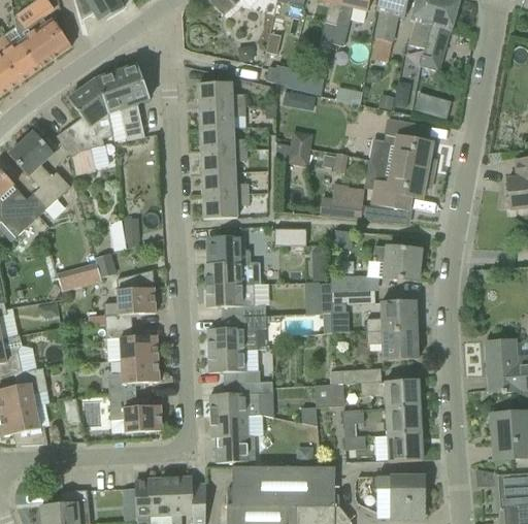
[(74,0),(80,18),(98,7),(104,18),(124,6),(120,0),(74,0)]
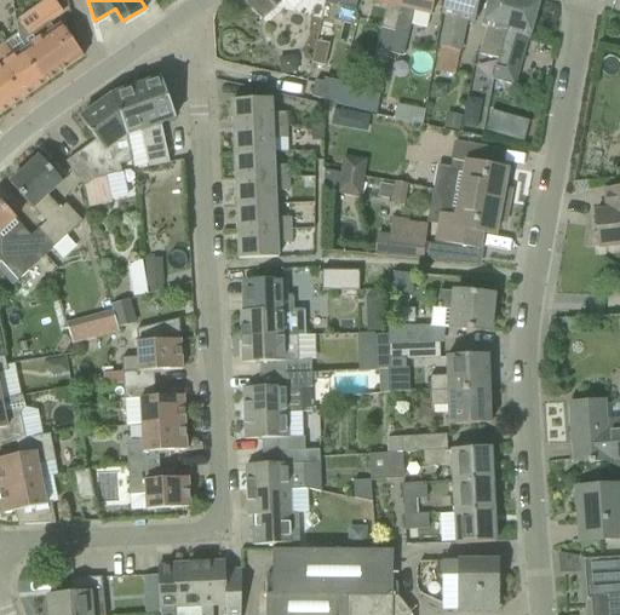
[(374,0),(388,4),(375,46),(389,50),(401,0),(374,0)]
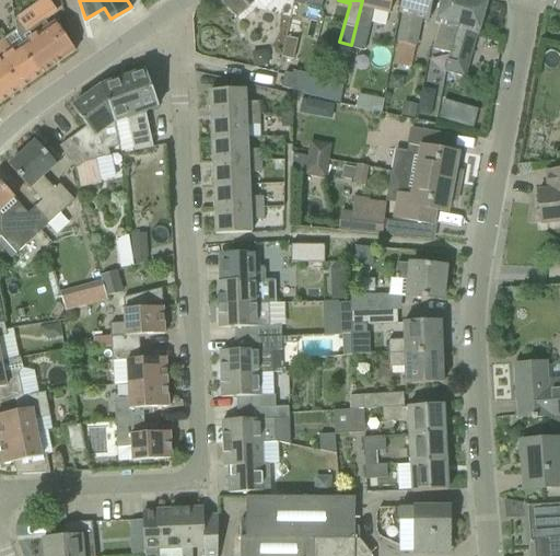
[(389,12),(392,0),(362,0),(351,45),(364,48),(375,9),(389,12)]
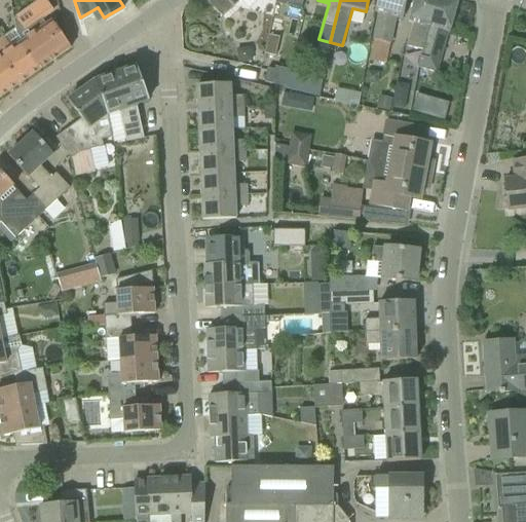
[(375,0),(373,10),(379,12),(373,37),(374,37),(370,58),(386,61),(397,16),(401,17),(405,0),(375,0)]
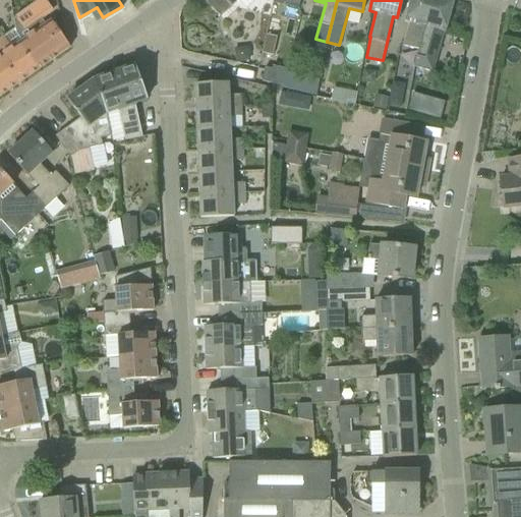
[(410,19),(403,44),(418,47),(430,0),(409,0),(404,18),(410,19)]
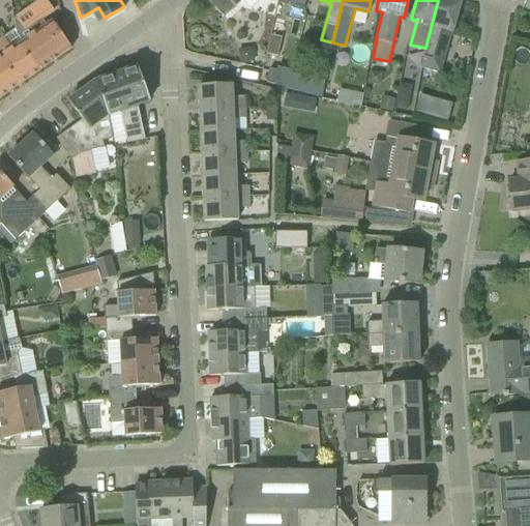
[(438,0),(425,48),(420,65),(440,70),(452,29),(453,30),(462,0),(438,0)]
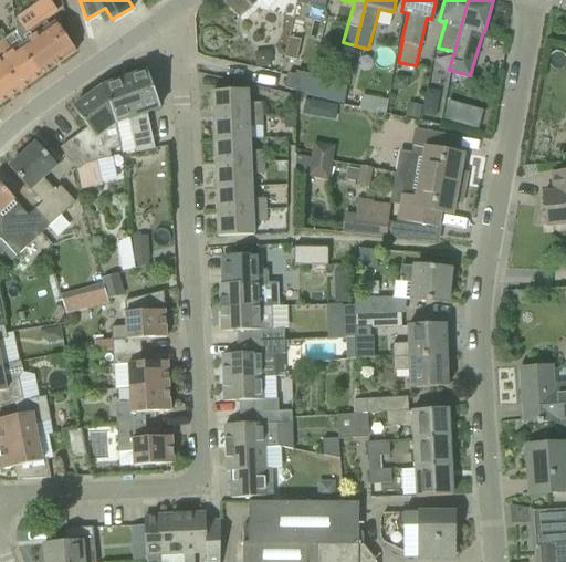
[(55,20),(41,30),(29,12),(17,21),(18,29),(12,33),(41,73),(75,49),(55,20)]
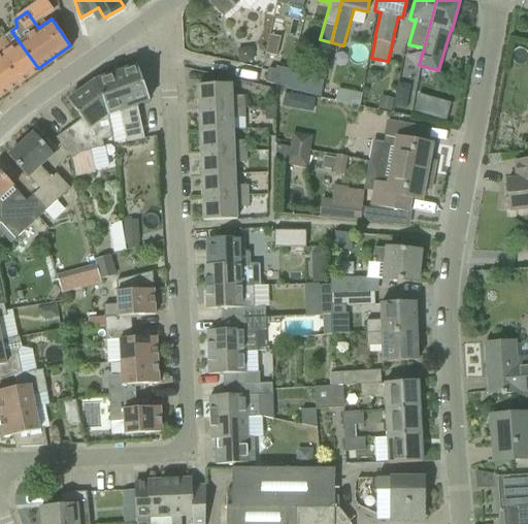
[(11,31),(4,36),(3,34),(0,36),(0,51),(12,69),(8,72),(17,84),(38,68),(11,31)]
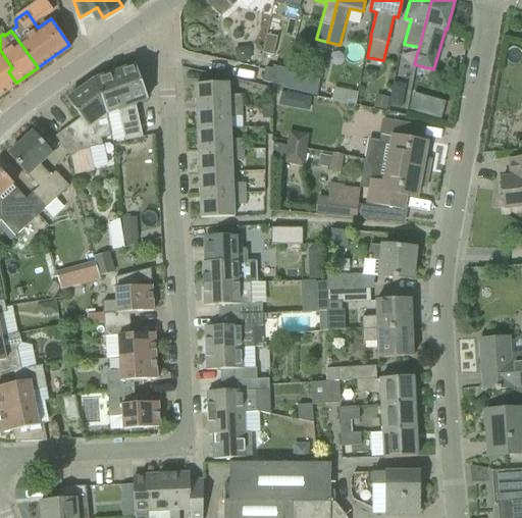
[(253,57),(251,41),(233,43),(236,60),(253,57)]
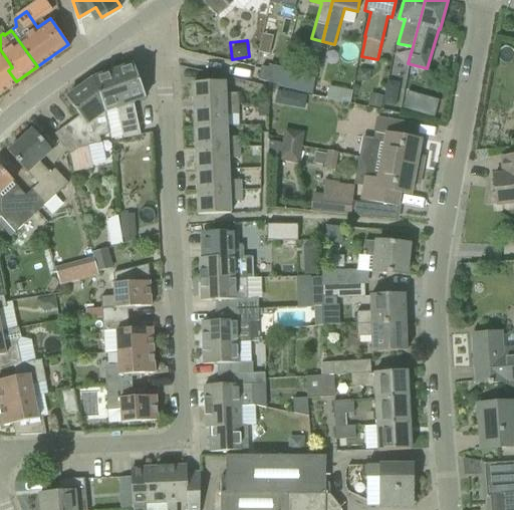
[(0,92),(16,81),(8,70),(12,67),(0,49),(0,92)]
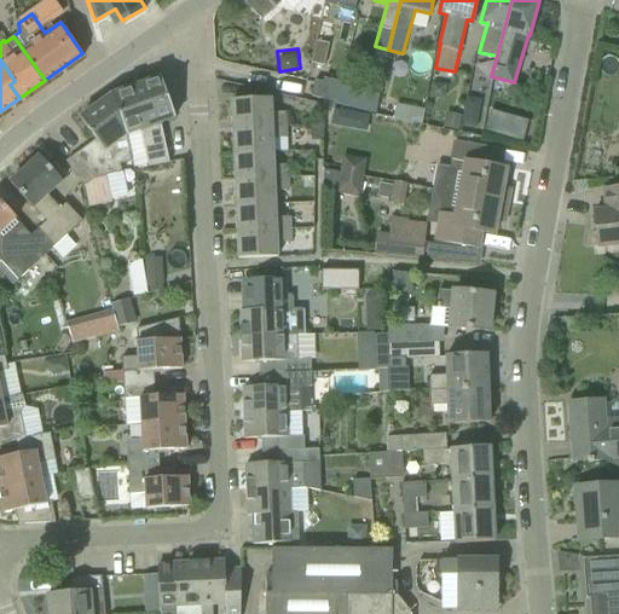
[(161,75),(114,92),(128,131),(140,126),(149,164),(169,160),(160,120),(174,115),(161,75)]
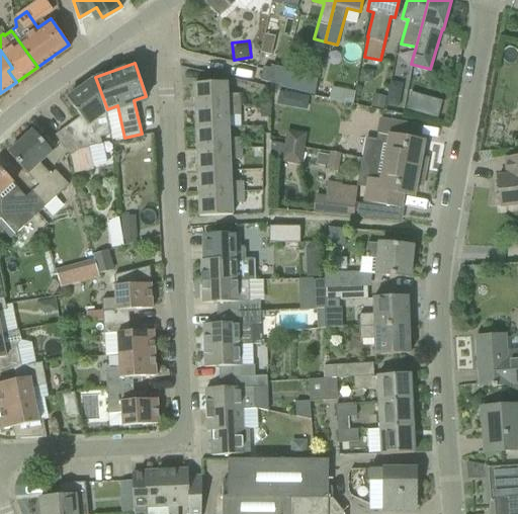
[(260,79),(279,83),(283,69),(263,64),(260,79)]
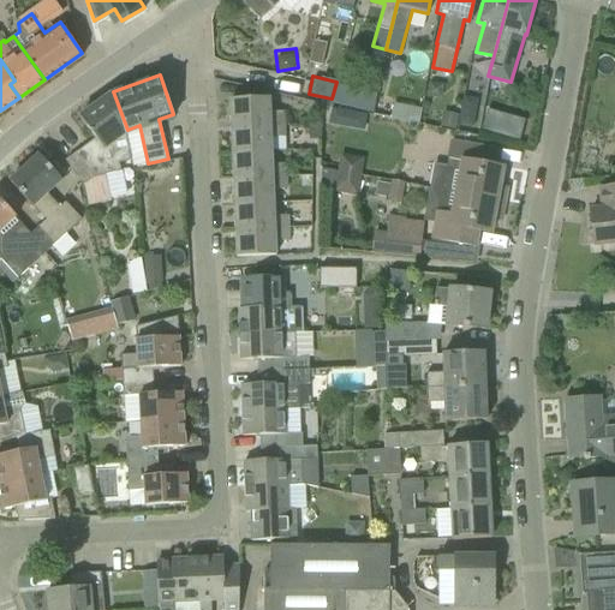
[(372,111),(377,91),(356,87),(351,106),(372,111)]
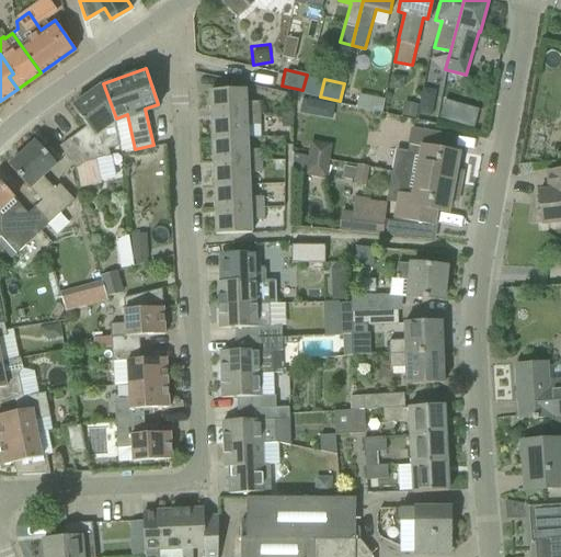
[(119,144),(116,118),(103,83),(102,84),(72,105),(87,124),(69,137),(86,160),(96,158),(110,154),(109,146),(119,144)]
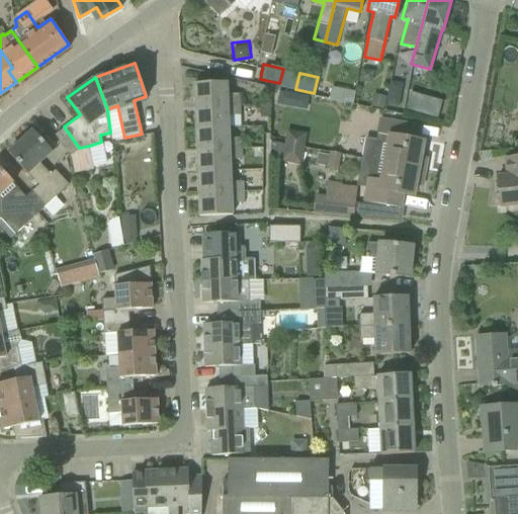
[(228,80),(214,80),(194,81),(195,103),(240,101),(240,92),(228,92),(228,80)]
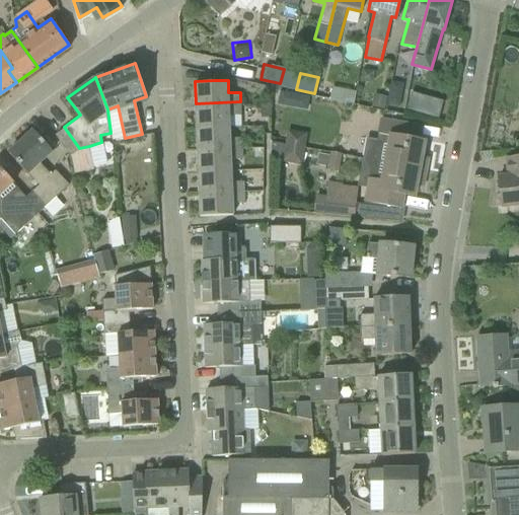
[(356,89),(332,85),(330,97),(353,102),(356,89)]
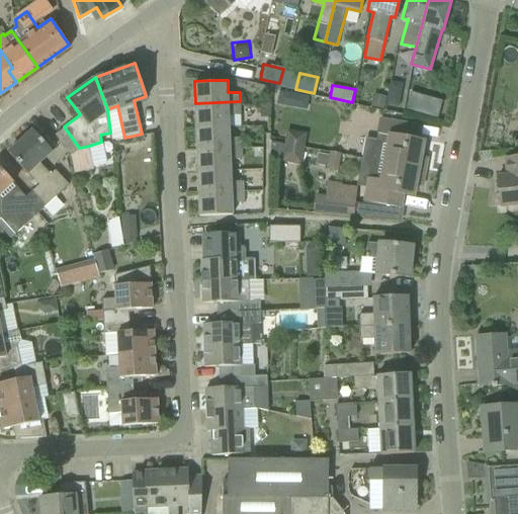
[(295,91),(279,88),(277,101),(287,104),(293,100),(295,91)]
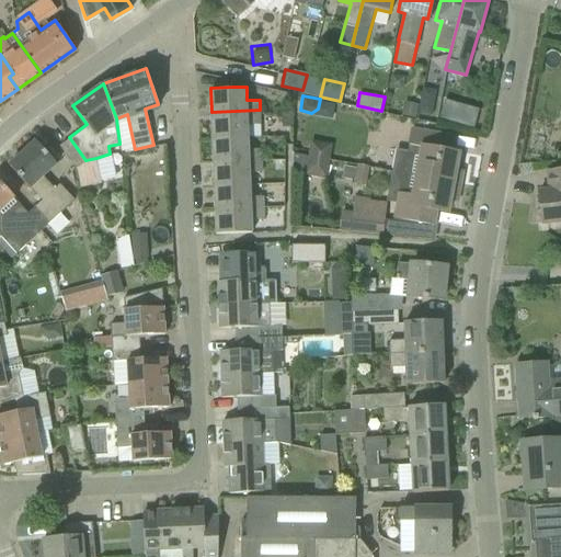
[(433,105),(428,99),(420,99),(419,111),(424,112),(432,114),(433,105)]
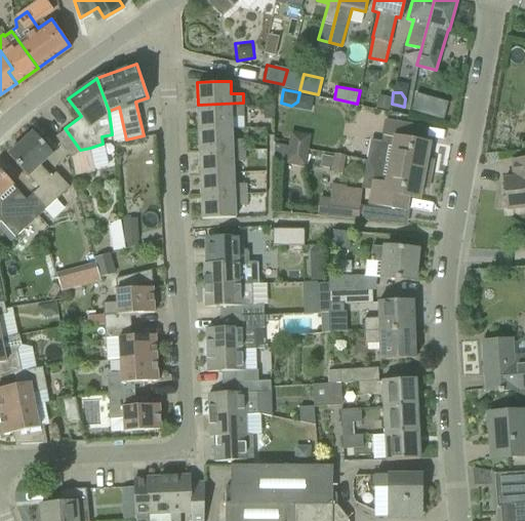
[(423,111),(428,95),(416,92),(411,108),(423,111)]
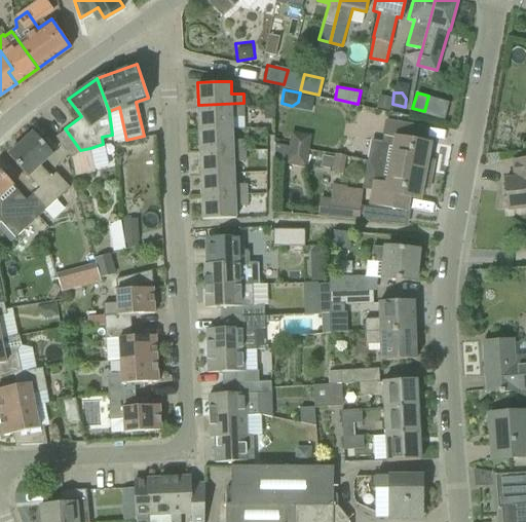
[(389,108),(392,96),(379,94),(376,106),(389,108)]
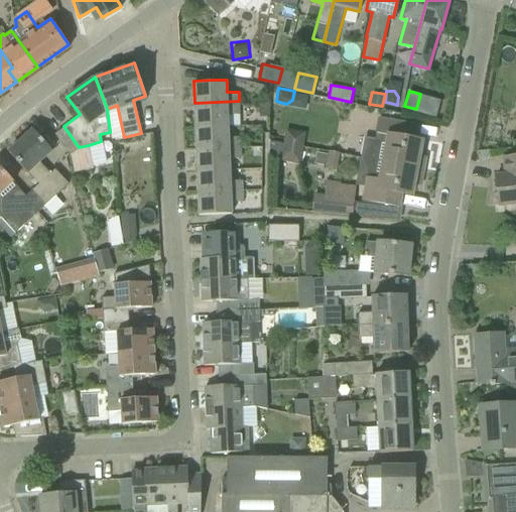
[(239,101),(195,103),(196,125),(229,124),(240,123),(240,113),(239,101)]
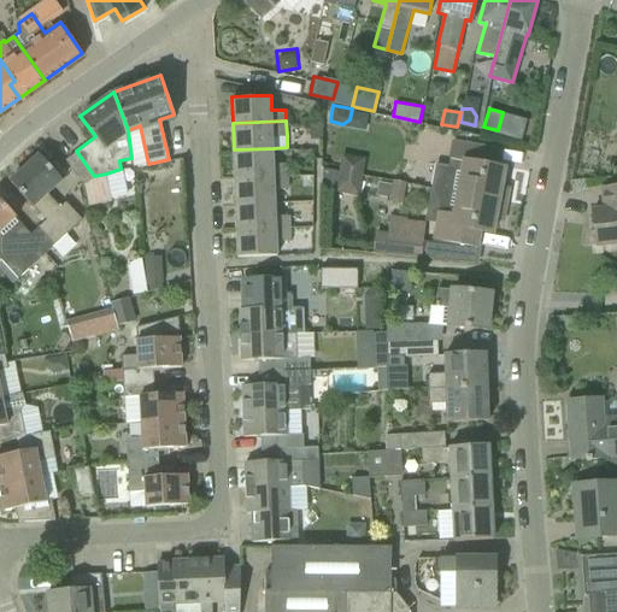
[(322,124),(323,121),(310,121),(310,137),(322,137),(322,124)]
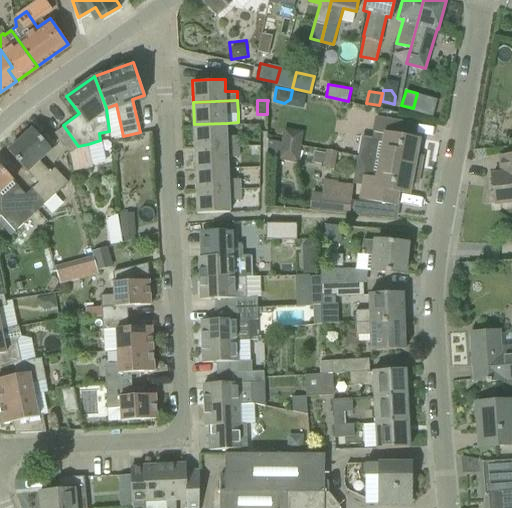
[(375,115),(372,130),(371,136),(360,134),(356,154),(420,166),(422,154),(416,153),(419,137),(408,135),(410,123),(410,122),(375,115)]
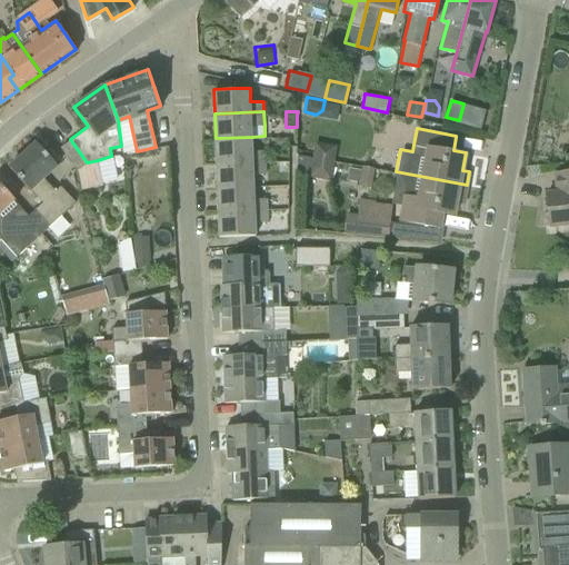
[(252,149),(252,137),(216,138),(216,162),(266,160),(265,149),(252,149)]
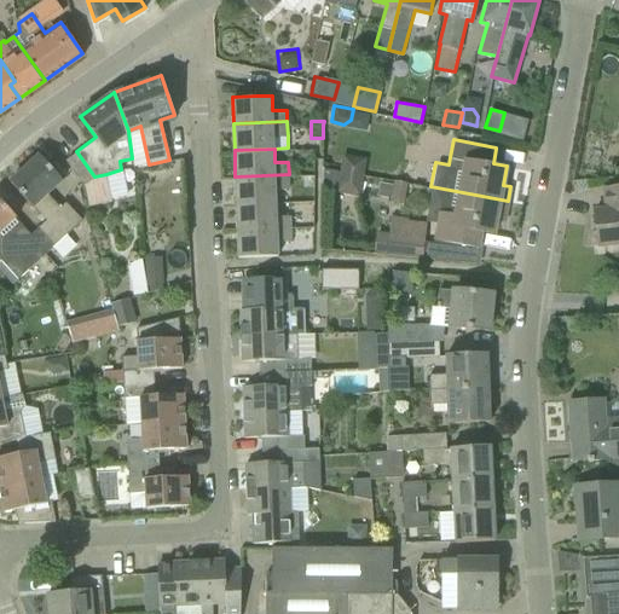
[(76,151),(70,155),(65,158),(74,171),(84,184),(86,181),(94,177),(76,151)]
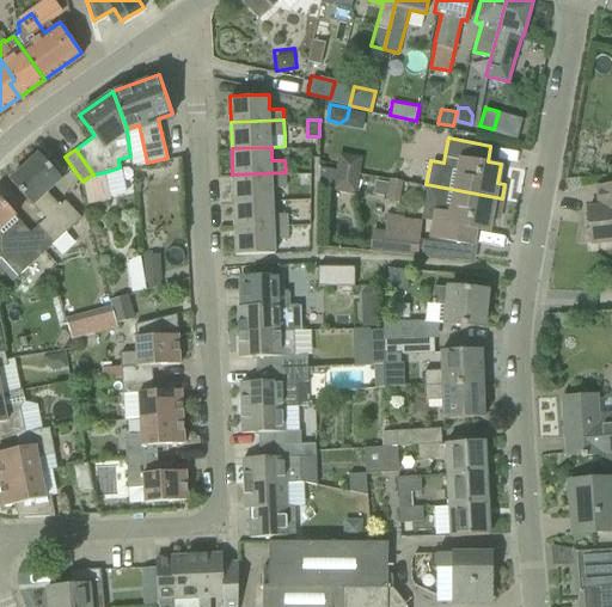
[(10,178),(26,196),(34,203),(36,202),(47,215),(38,222),(55,239),(81,215),(66,198),(60,203),(48,191),(63,177),(55,169),(40,151),(10,178)]
